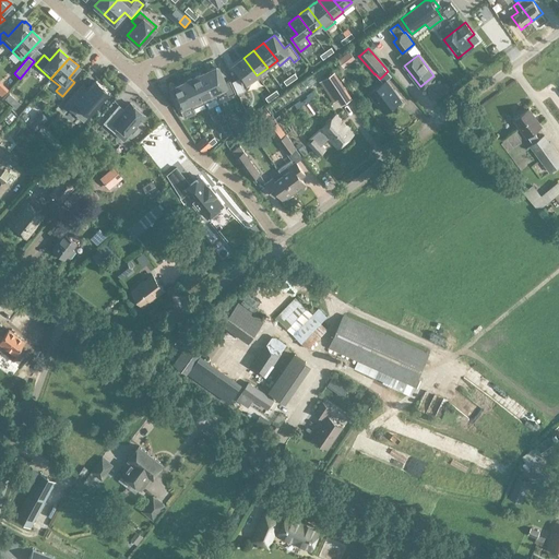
[(257,75),(244,58),(234,66),(247,83),(257,75)]
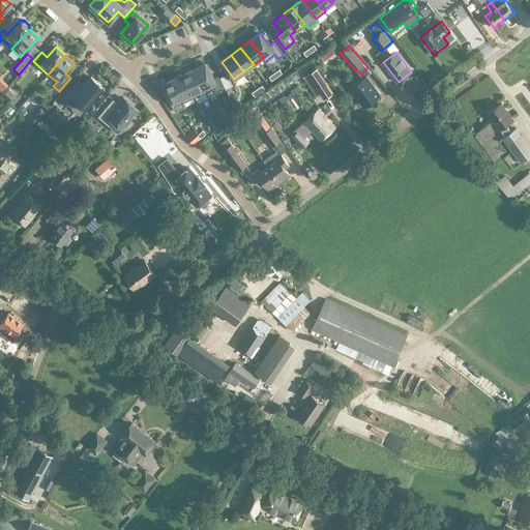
[(224,88),(218,77),(212,79),(206,64),(198,67),(199,67),(195,69),(204,90),(214,86),(216,91),(224,88)]
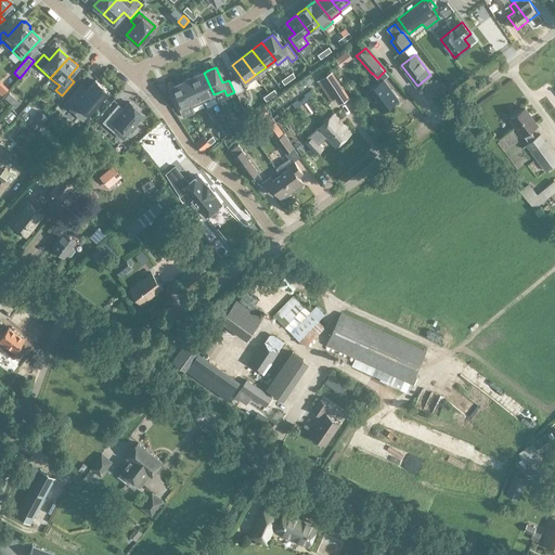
[(338,104),(349,97),(333,71),(317,81),(331,102),(335,99),(338,104)]
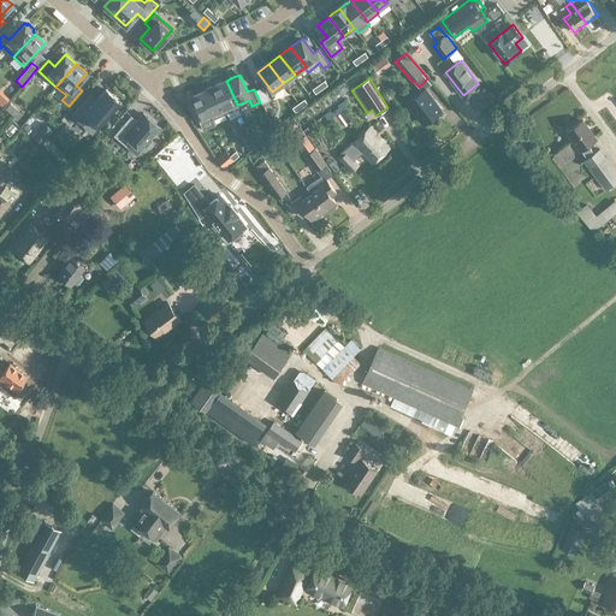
[(237,105),(226,81),(221,83),(221,82),(213,86),(226,113),(238,107),(237,105)]
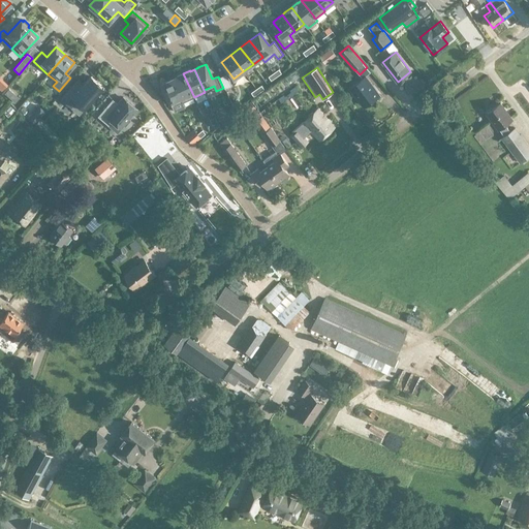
[(194,97),(183,73),(177,76),(177,78),(173,79),(182,100),(183,102),(194,97)]
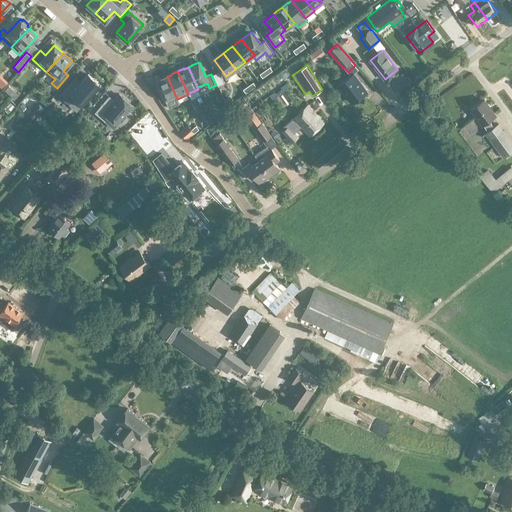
[(224,83),(219,72),(213,74),(218,86),(224,83)]
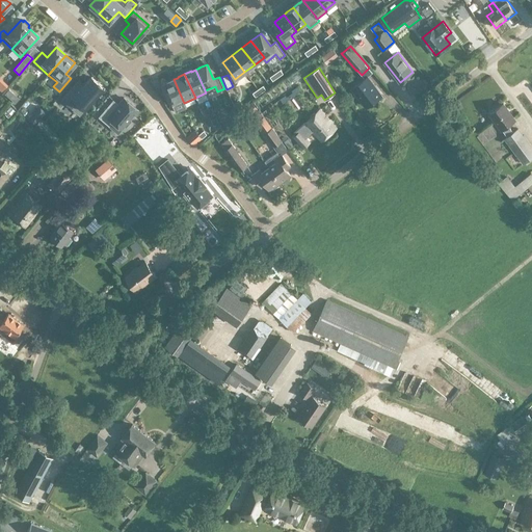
[(77,102),(84,109),(103,88),(90,77),(81,88),(76,83),(61,99),(72,108),(77,102)]
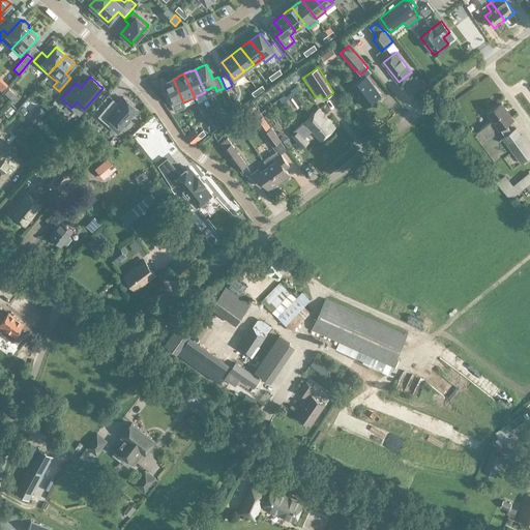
[(366,77),(351,88),(364,106),(372,100),(373,101),(380,95),(366,77)]
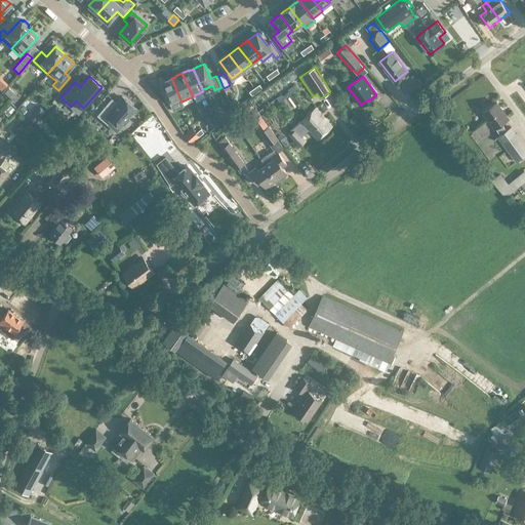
[(180,99),(171,78),(167,80),(160,83),(169,105),(180,99)]
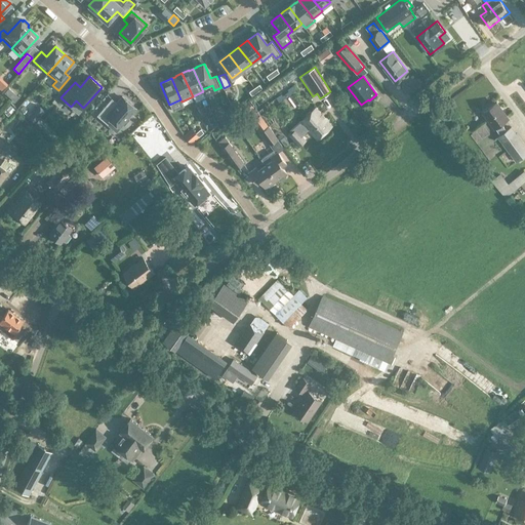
[(279,102),(296,90),(293,85),(287,89),(288,91),(283,95),(281,94),(276,97),(279,102)]
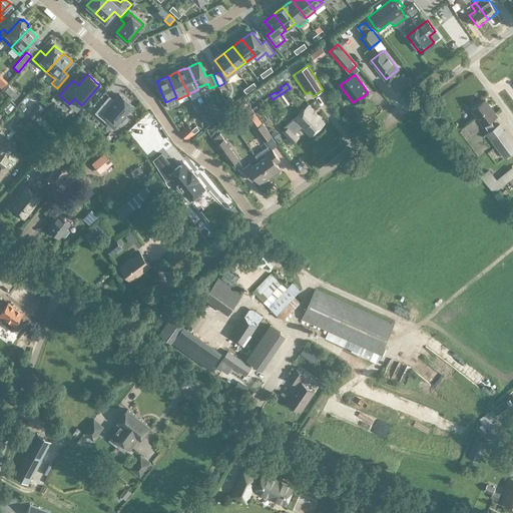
[(106,98),(94,112),(104,121),(108,117),(116,124),(120,119),(121,121),(125,116),(124,115),(132,105),(119,94),(114,100),(113,101),(111,101),(110,102),(107,99),(106,98)]
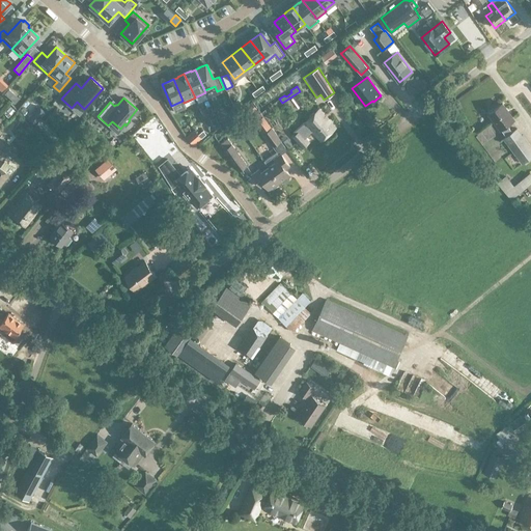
[(338,114),(343,112),(339,103),(334,105),(338,114)]
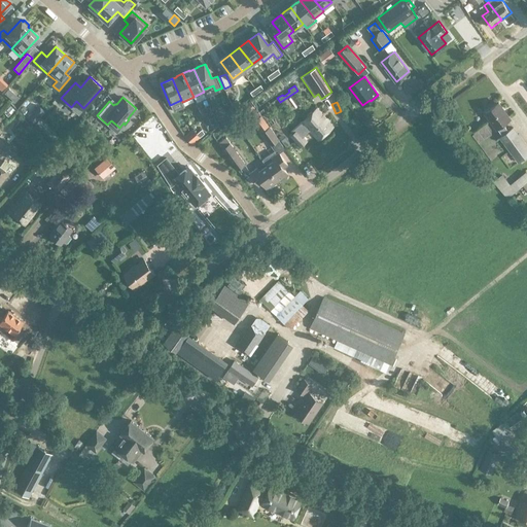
[(486,112),(497,128),(502,135),(499,137),(518,163),(526,155),(526,144),(514,127),(507,131),(502,124),(511,118),(498,103),(486,112)]
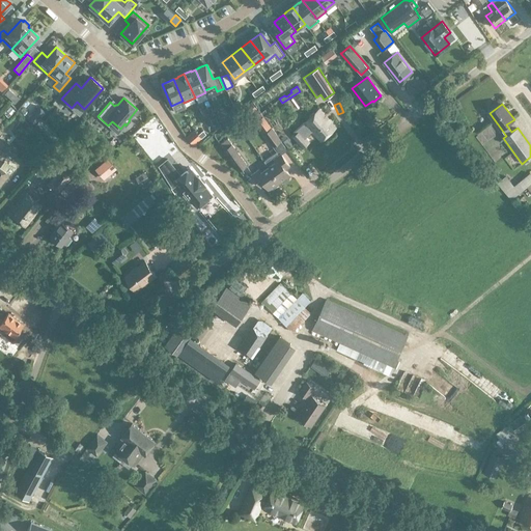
[(224,109),(217,115),(223,122),(230,116),(224,109)]
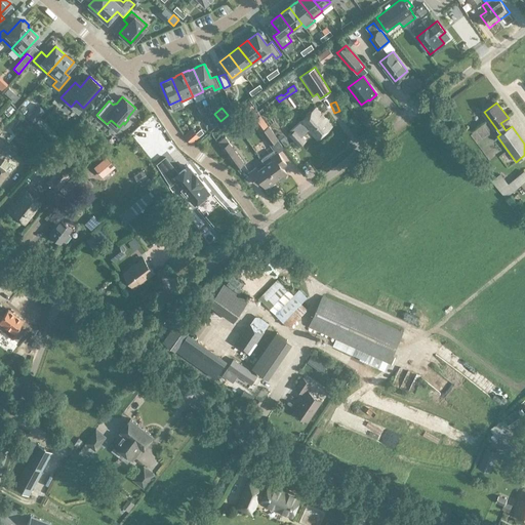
[(300,122),(291,130),(292,131),(295,128),(301,135),(308,129),(312,133),(317,139),(332,126),(316,108),(312,112),(300,122)]
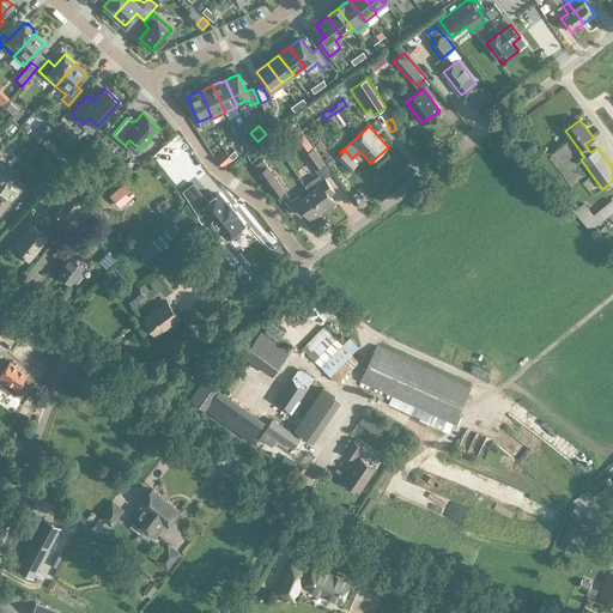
[(38,144),(43,138),(36,132),(31,137),(38,144)]
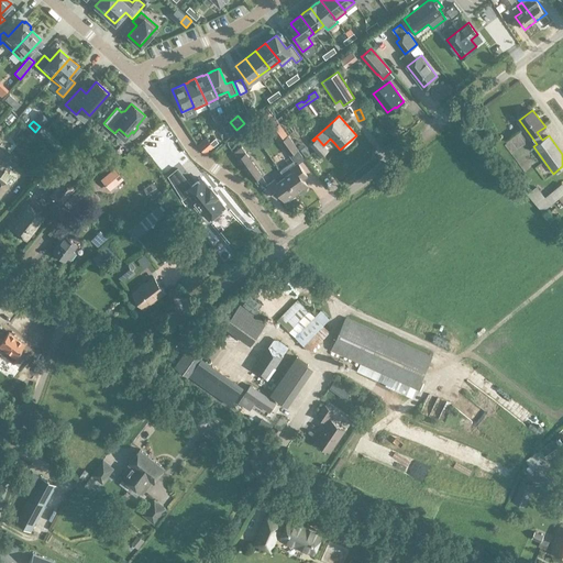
[(279,123),(276,125),(272,129),(279,141),(288,134),(279,123)]
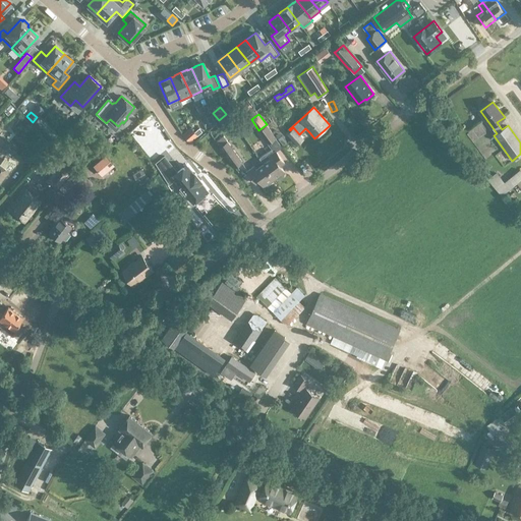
[(212,115),(207,117),(210,123),(213,127),(217,122),(214,119),(212,115)]
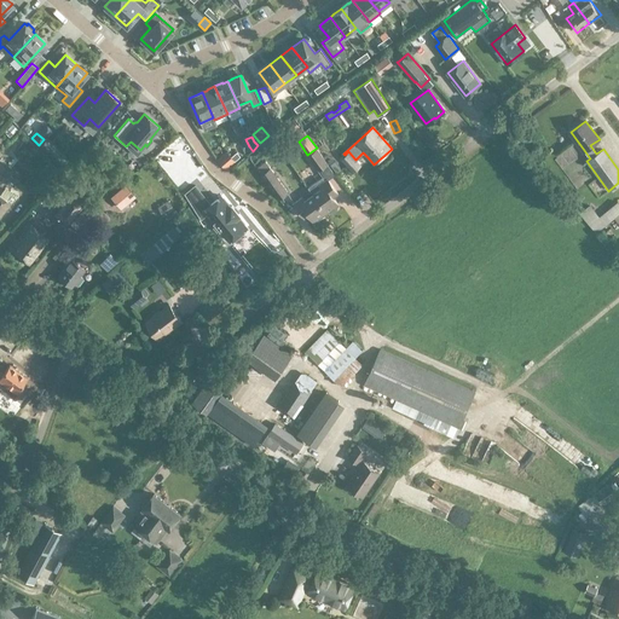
[(268,155),(270,155),(270,156),(271,156),(272,156),(273,156),(275,156),(276,156),(276,155),(277,155),(277,154),(278,154),(278,152),(278,151),(278,150),(278,149),(277,149),(277,148),(276,148),(276,146),(275,146),(273,146),(273,145),(272,145),(272,146),(271,146),(270,146),(268,148),(268,149),(267,149),(267,150),(267,151),(267,152),(267,154),(268,154),(268,155)]
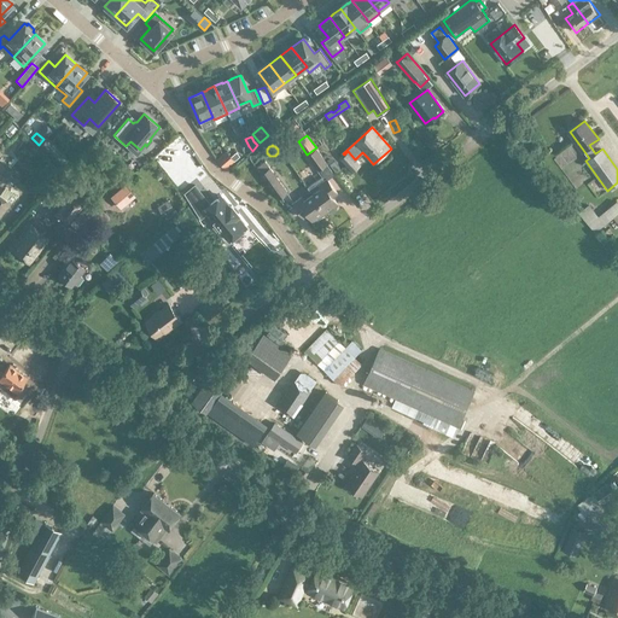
[(328,163),(316,147),(307,155),(319,170),(328,163)]
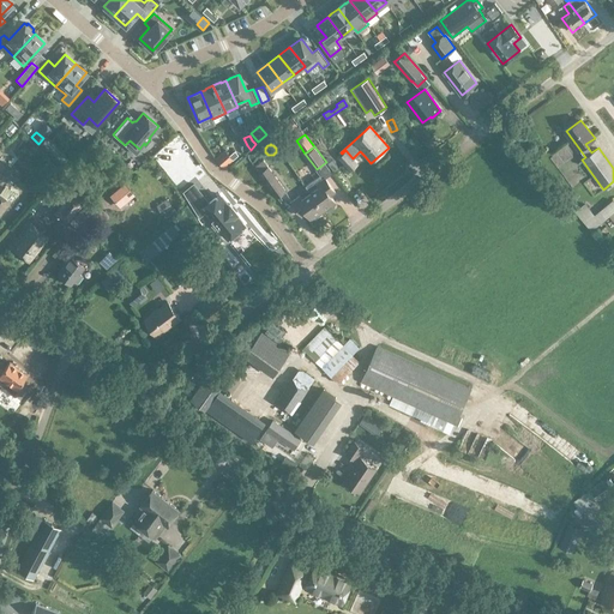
[(337,157),(350,172),(359,164),(345,150),(342,154),(337,157)]
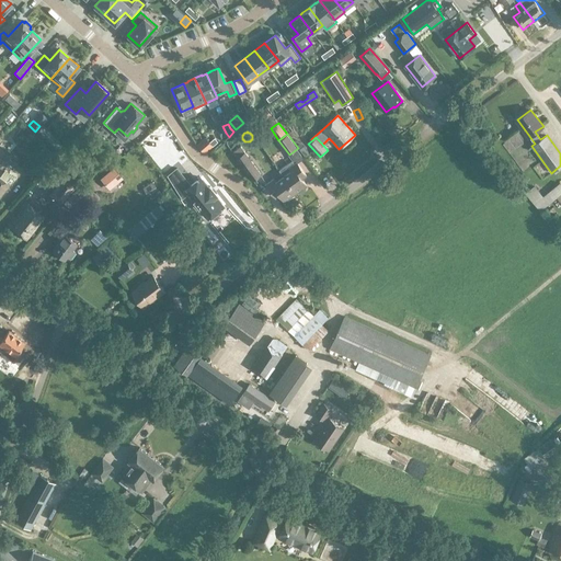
[(213,146),(209,141),(206,138),(198,145),(205,152),(213,146)]
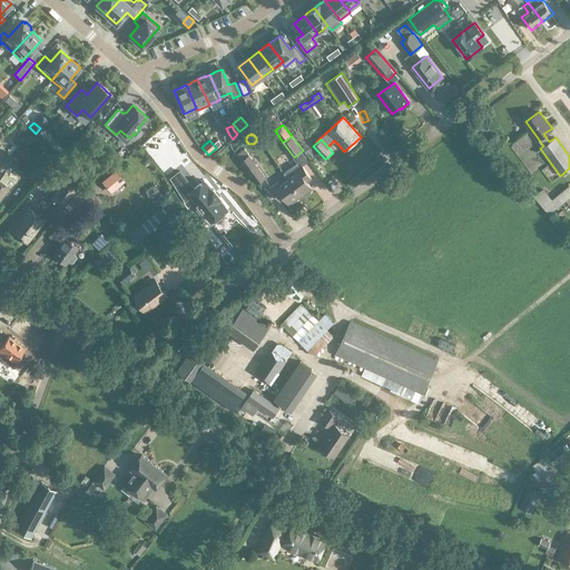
[(47,148),(23,173),(33,182),(57,157),(47,148)]
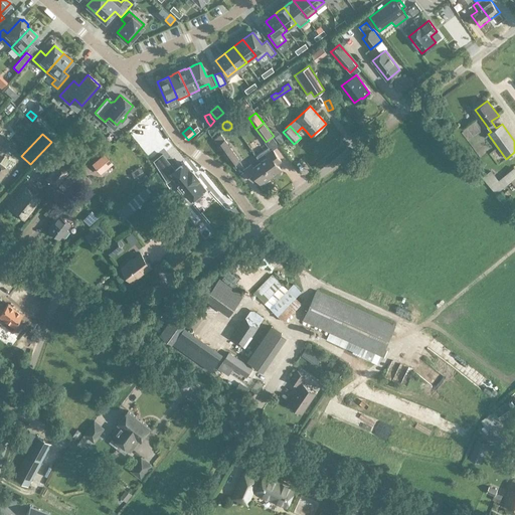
[(213,139),(222,153),(232,166),(240,160),(230,147),(221,134),(213,139)]
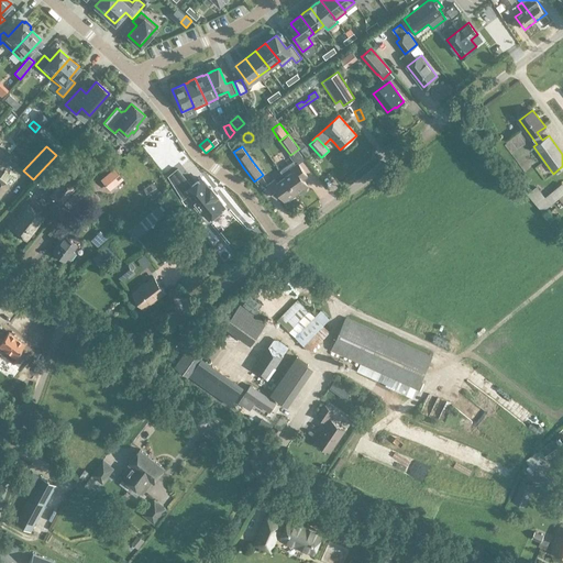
[(307,157),(310,154),(305,146),(301,148),(307,157)]
